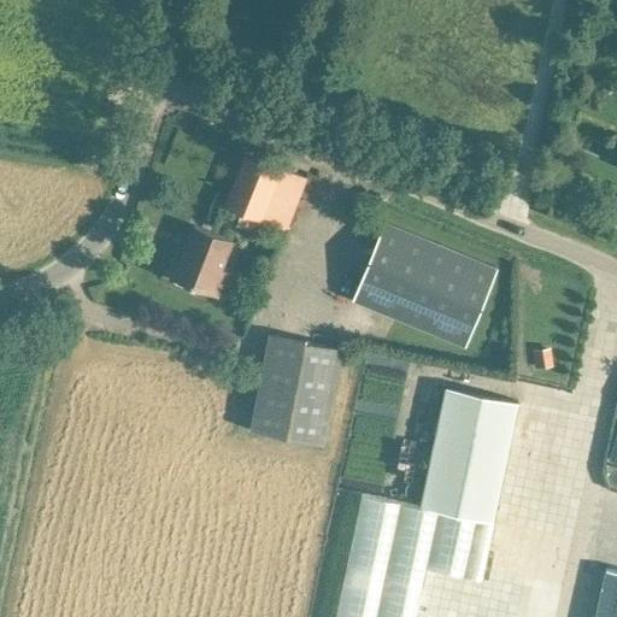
[(616,23),(616,0),(604,0),(601,21),(616,23)]
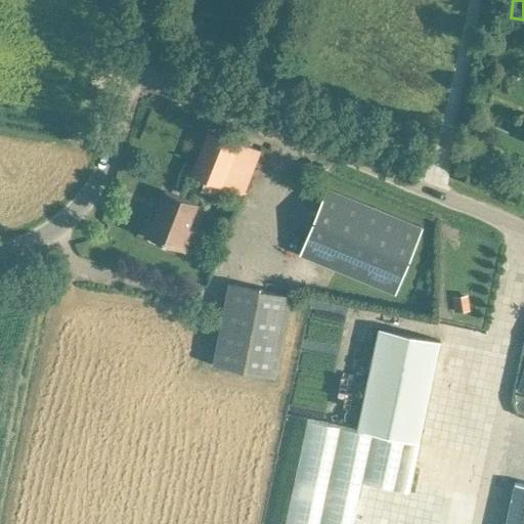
[(261,151),(208,131),(191,175),(244,195),(261,151)]
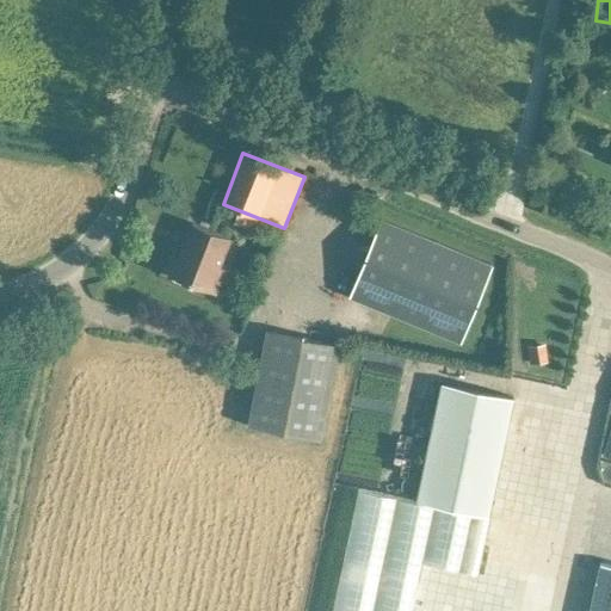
[(381,220),(350,296),(461,343),(493,266),(381,220)]
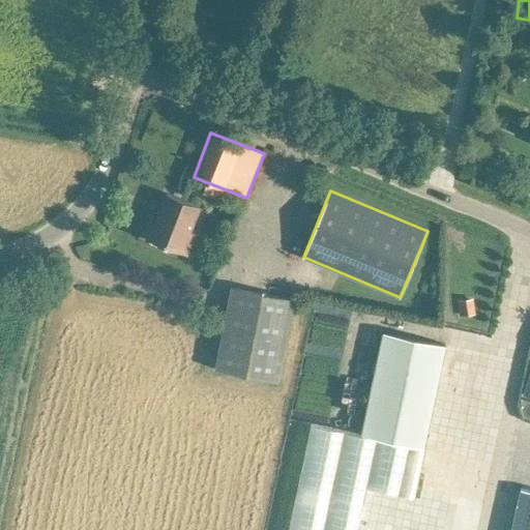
[(200,207),(168,194),(149,240),(187,255),(196,234),(190,231),(200,207)]
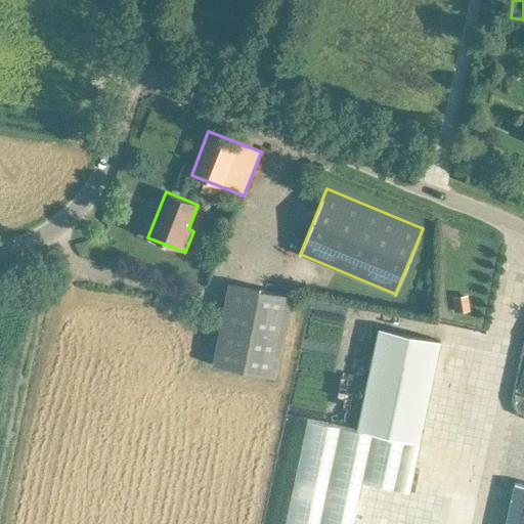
[(275,378),(291,297),(228,285),(213,365),(275,378)]
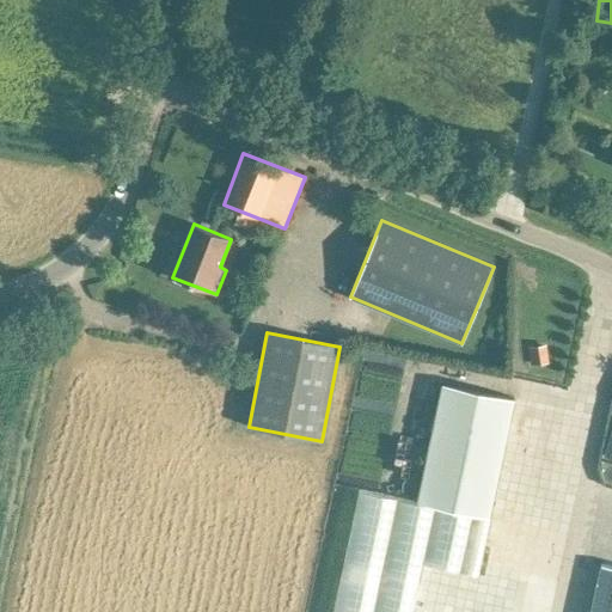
[(441,383),(417,501),(489,516),(514,397),(441,383)]
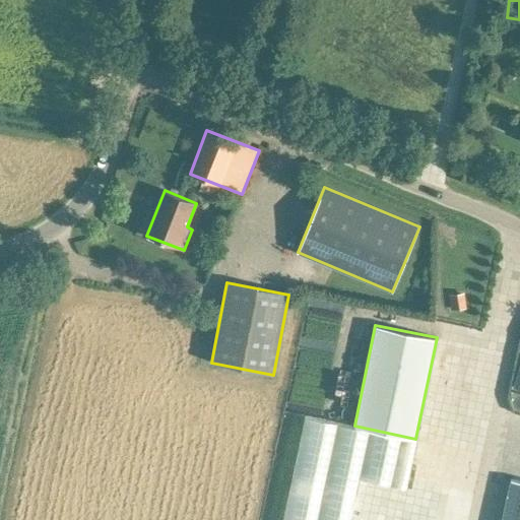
[(330,368),(327,395),(352,397),(355,371),(330,368)]
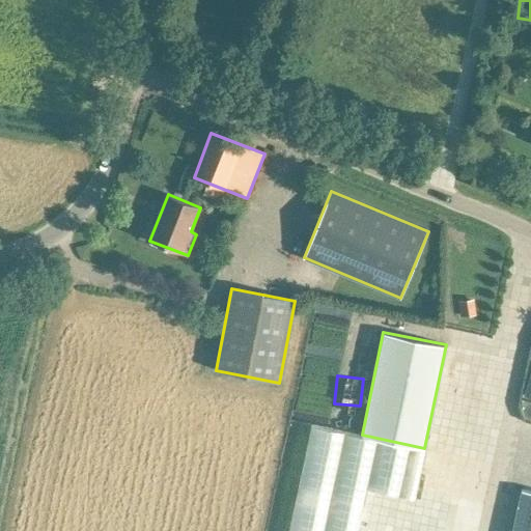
[(497,481),(503,442),(450,434),(443,472),(497,481)]
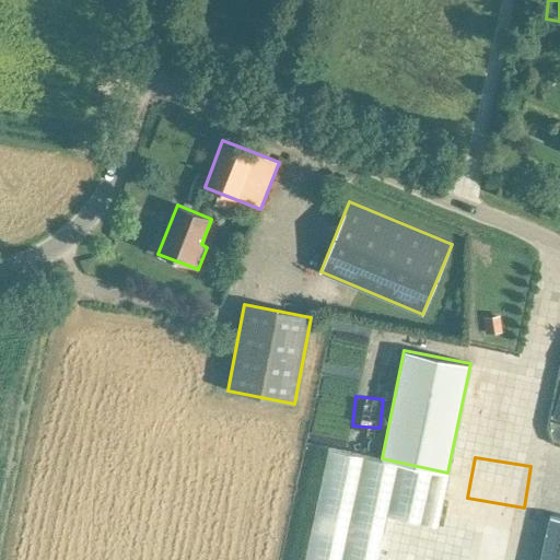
[(559,559),(559,518),(550,517),(540,559),(559,559)]
